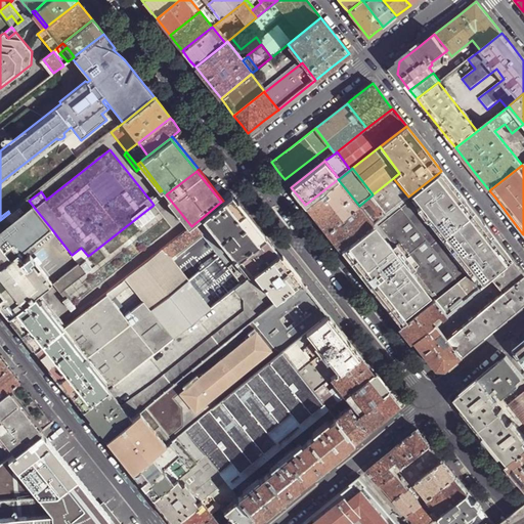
[(374,224),(341,250),(364,280),(385,306),(401,326),(434,300),(445,314),(512,259),(441,171),(408,197),(386,215),(374,224)]
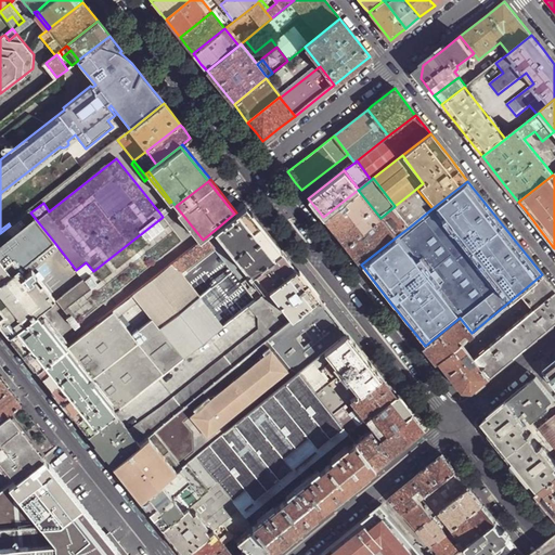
[(394,207),(409,228),(433,208),(416,189),(395,206),(394,207)]
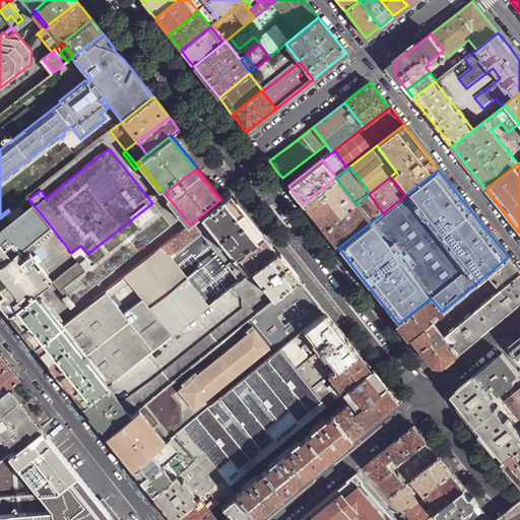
[(335,178),(303,203),(324,230),(356,204),(335,178)]
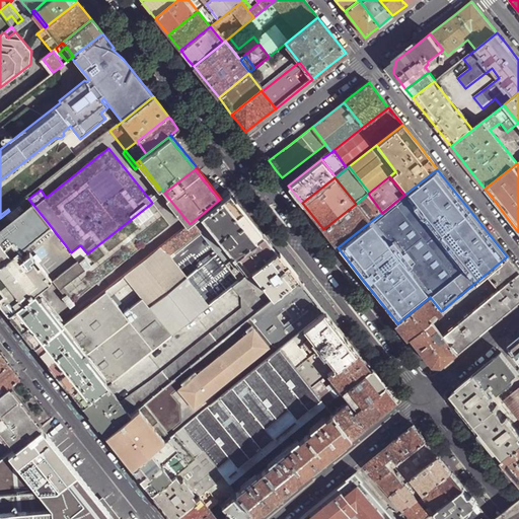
[(161,189),(149,199),(152,203),(164,193),(161,189)]
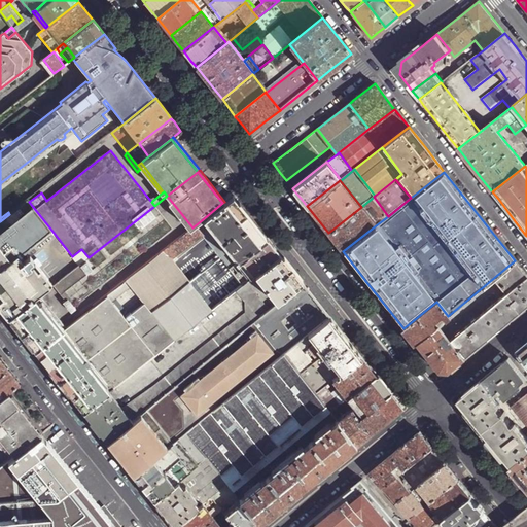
[(237,262),(267,239),(248,216),(240,204),(233,196),(224,202),(222,203),(203,219),(237,262)]
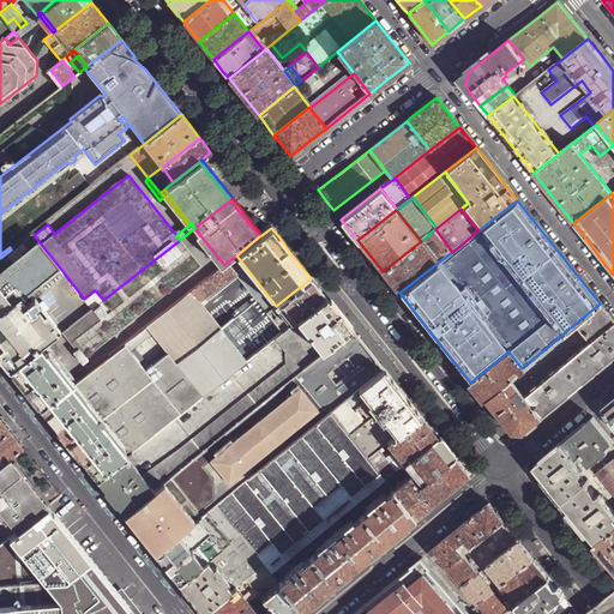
[(421,241),(438,263),(452,252),(435,229),(421,241)]
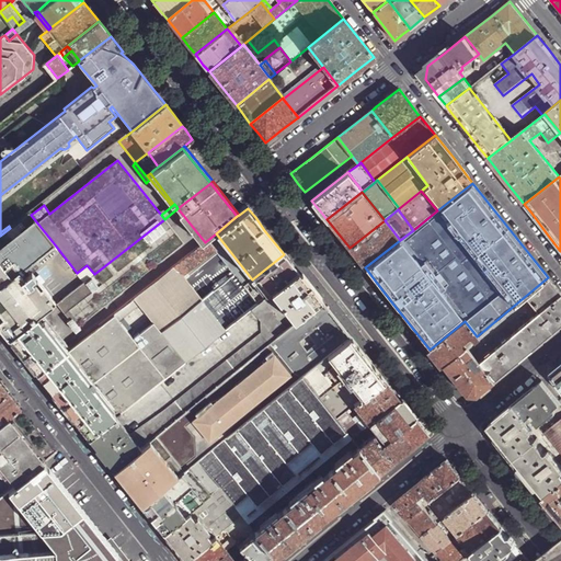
[(179,215),(202,244),(205,242),(182,214),(179,215)]
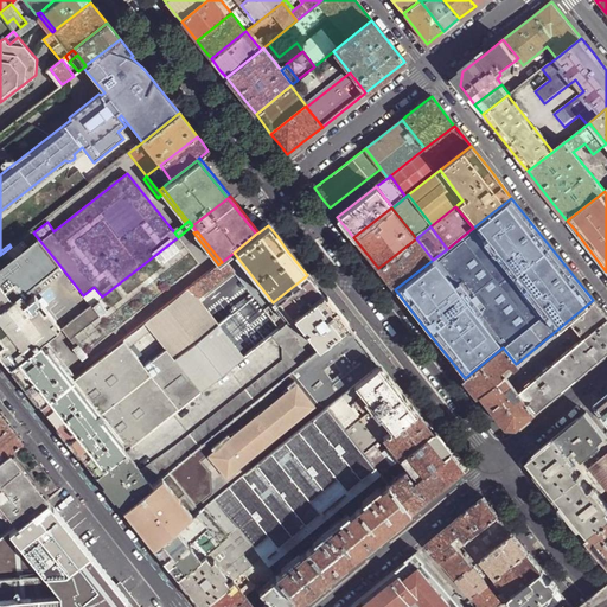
[(93,304),(90,305),(61,327),(75,345),(72,349),(81,359),(87,355),(85,352),(198,262),(178,237),(102,296),(103,298),(110,307),(107,310),(100,301),(94,305),(93,304)]
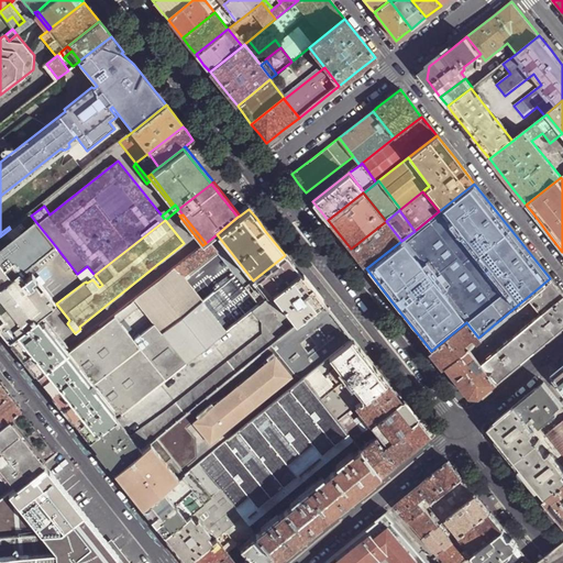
[(0,313),(1,316),(0,316),(0,328),(10,341),(37,319),(56,305),(37,280),(33,284),(28,276),(24,279),(19,273),(54,244),(35,221),(0,249),(0,313)]
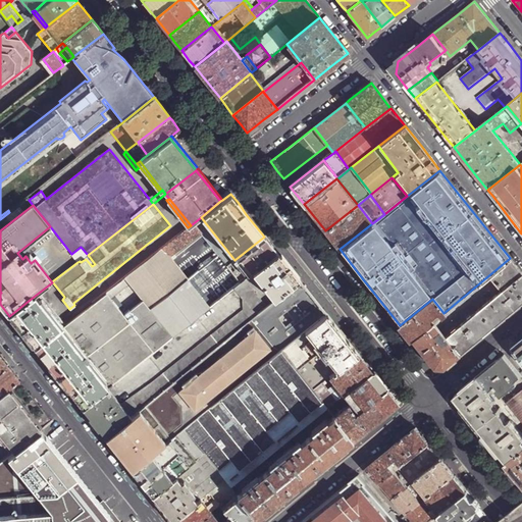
[(334,243),(340,249),(372,223),(358,205),(325,230),(334,243)]
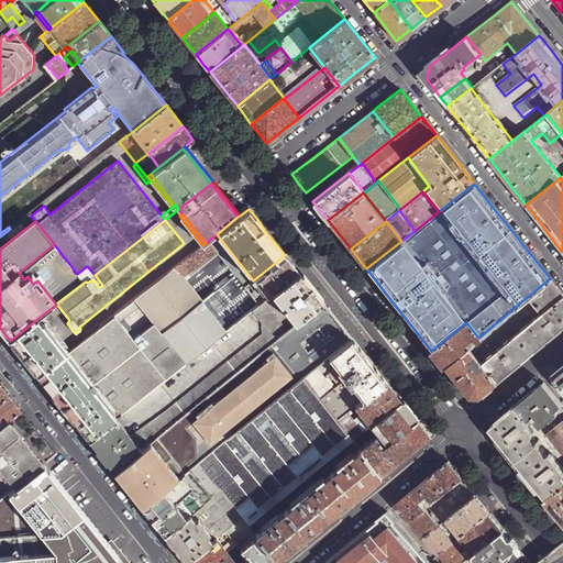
[(202,245),(174,267),(184,280),(218,253),(233,272),(230,278),(201,301),(201,302),(163,333),(155,323),(134,340),(114,316),(67,352),(120,418),(258,305),(245,288),(253,280),(217,234),(206,243),(202,245)]
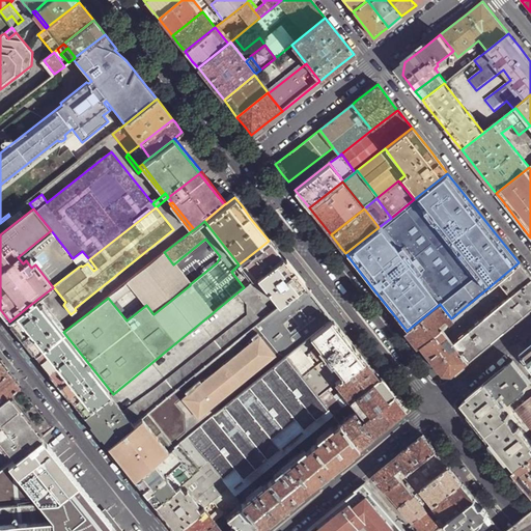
[(271,243),(269,241),(239,264),(231,272),(244,287),(282,257),(271,243)]
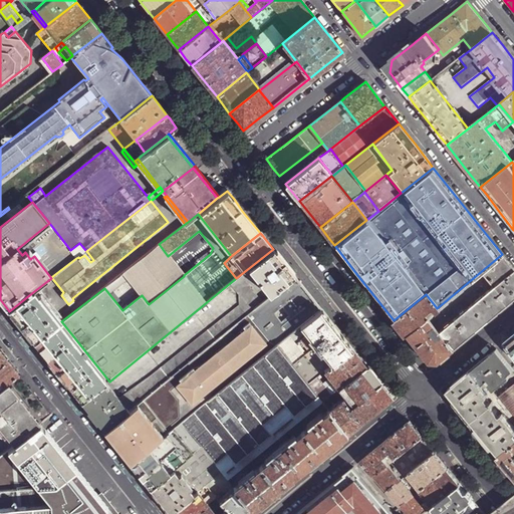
[(159,244),(123,272),(142,295),(149,304),(184,276),(184,275),(168,256),(159,244)]
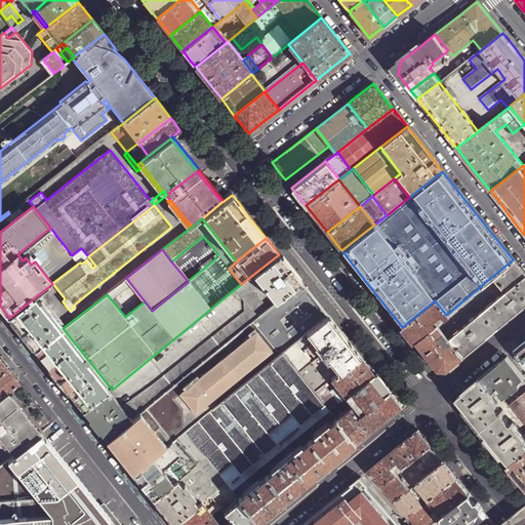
[(288,266),(279,254),(241,284),(112,390),(84,412),(95,427),(106,440),(300,282),(288,266)]
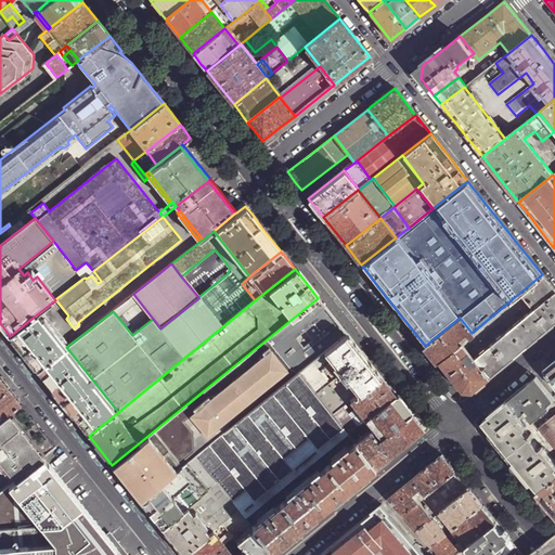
[(101,281),(94,272),(91,275),(98,283),(101,281)]
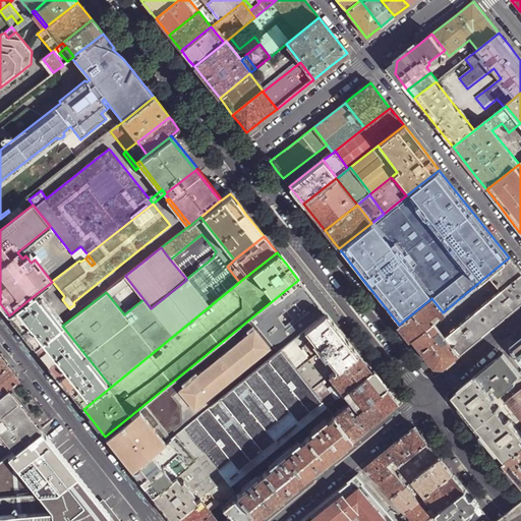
[(520,300),(520,273),(509,257),(443,312),(431,322),(458,353),(465,347),(506,313),(520,300)]
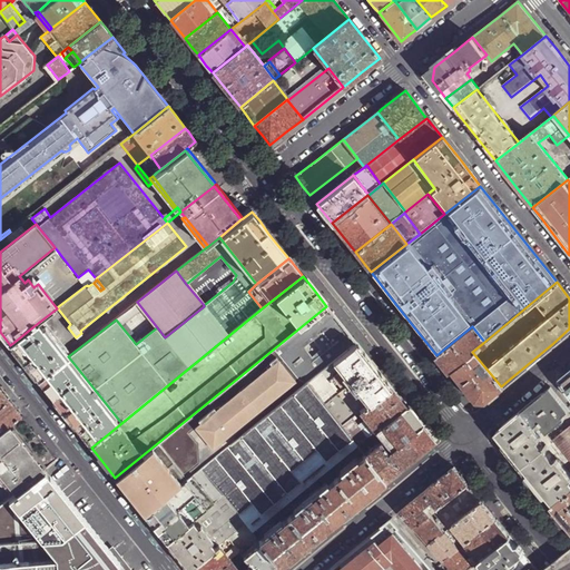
[(145,514),(192,477),(199,469),(306,382),(355,342),(344,328),(326,306),(115,478),(130,497),(145,514)]
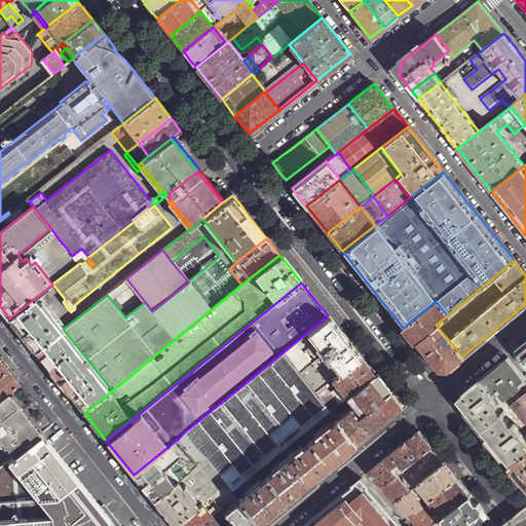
[(35,298),(9,318),(35,351),(62,331),(35,298)]
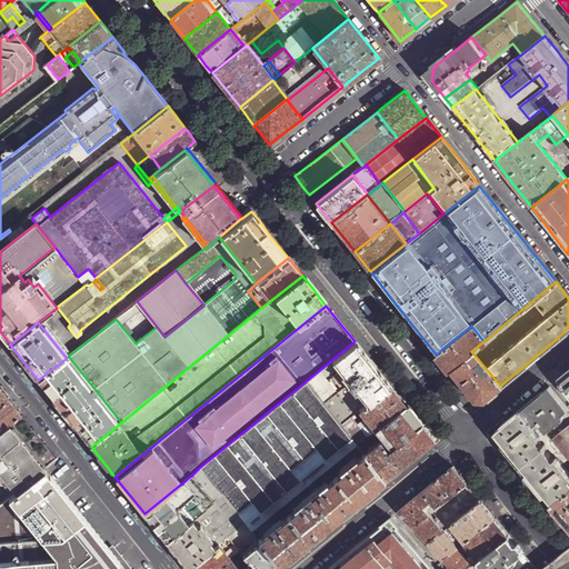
[(448,370),(471,351),(483,341),(471,326),(436,355),(443,365),(448,370)]
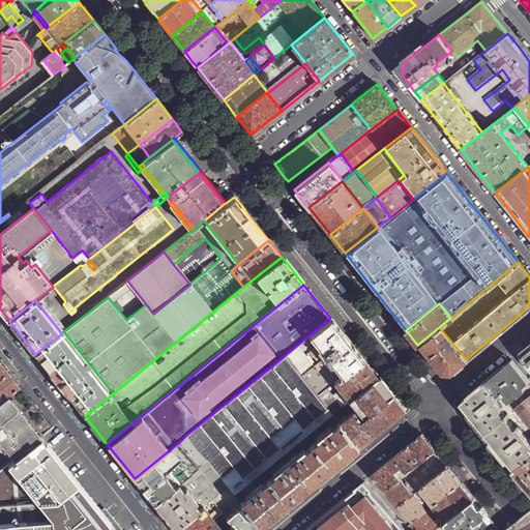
[(330,318),(285,355),(318,395),(362,359),(357,353),(346,337),(335,324),(330,318)]
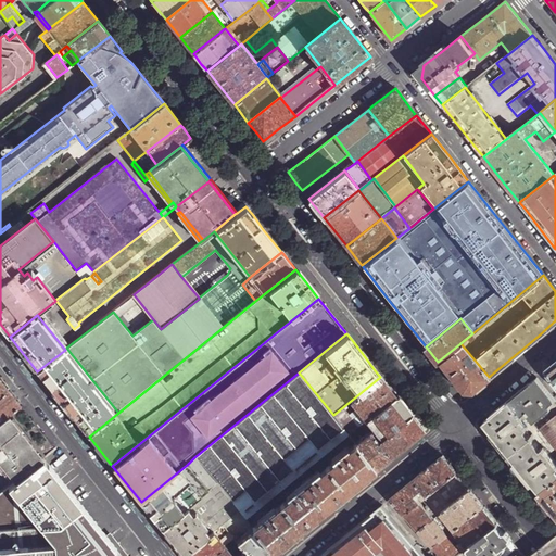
[(474,390),(489,377),(460,343),(438,362),(452,379),(459,388),(474,390)]
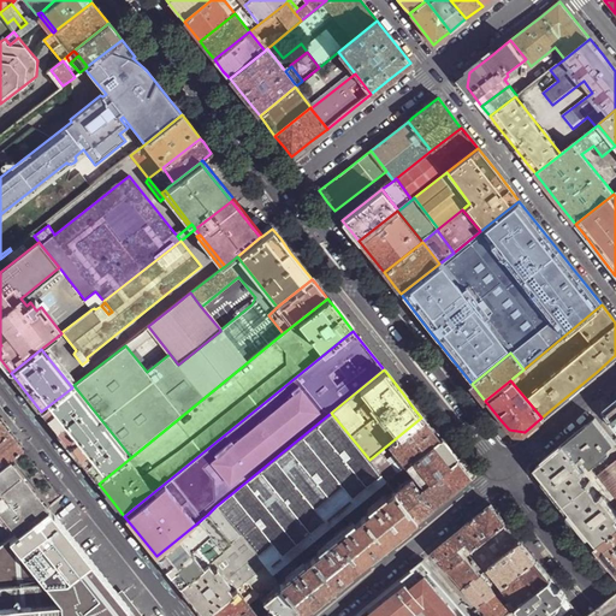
[(99,484),(131,457),(73,385),(72,388),(41,412),(82,463),(99,484)]
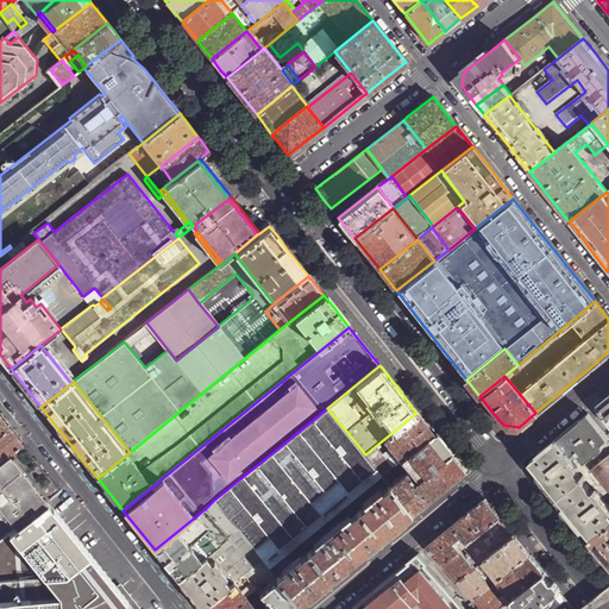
[(237,531),(262,560),(269,570),(382,476),(365,454),(327,408),(213,501),(237,531)]
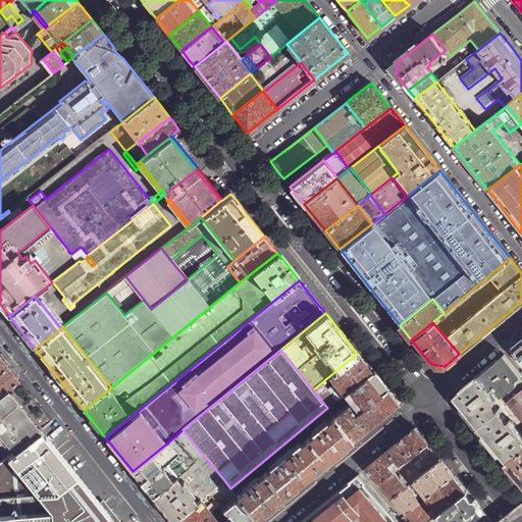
[(0,371),(8,365),(2,356),(0,354),(0,371)]
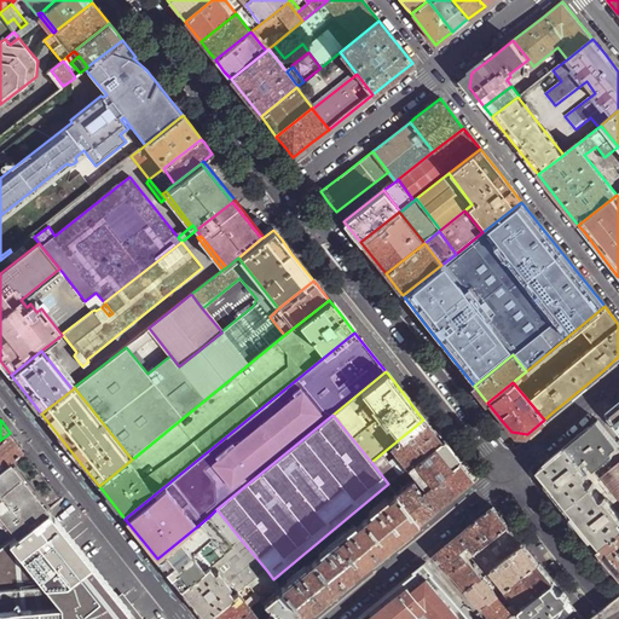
[(431,428),(423,420),(371,462),(388,484),(405,470),(408,467),(440,440),(431,428)]
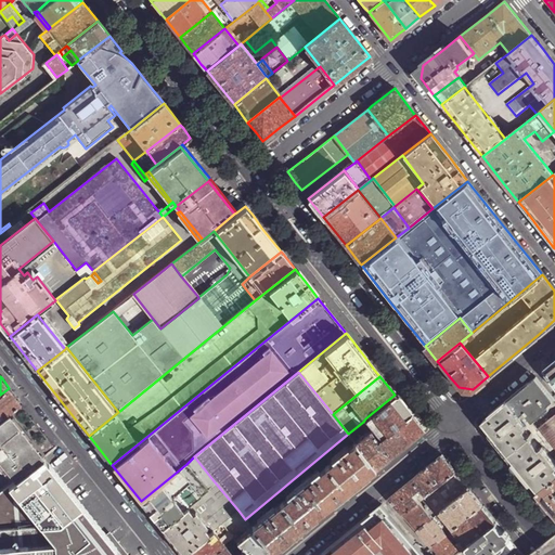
[(511,400),(523,415),(527,412),(536,422),(541,417),(542,418),(546,414),(546,413),(549,411),(546,408),(554,400),(554,398),(538,377),(517,395),(511,400)]
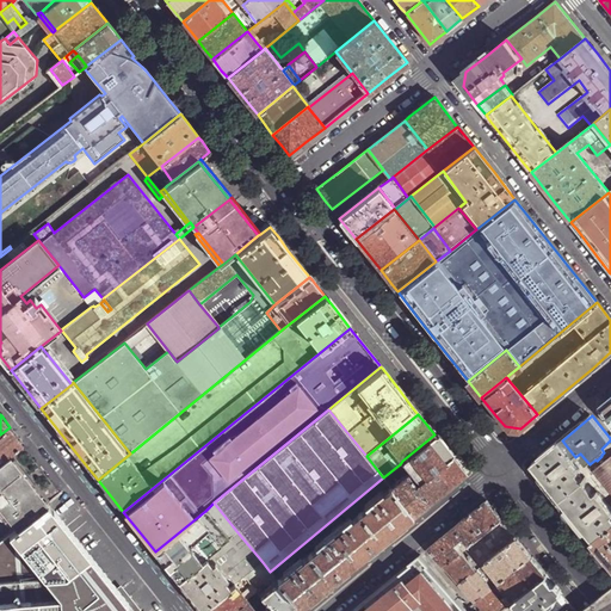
[(0,434),(0,462),(8,455),(23,444),(14,432),(10,427),(0,434)]
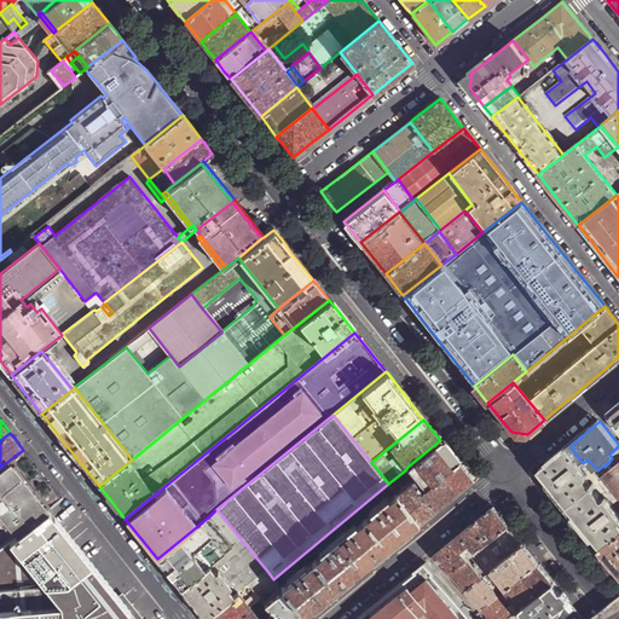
[(447,450),(440,440),(408,467),(424,489),(457,462),(447,450)]
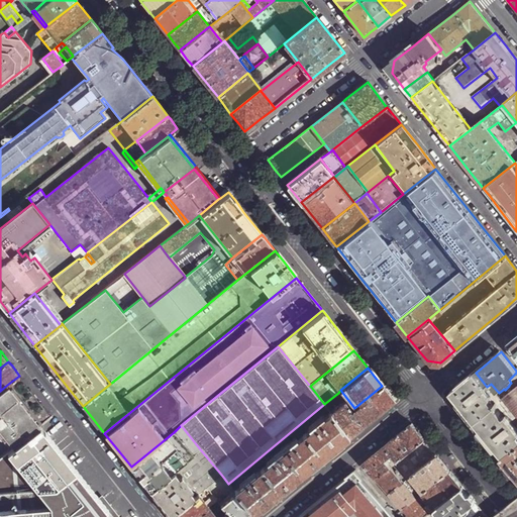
[(477,422),(497,406),(486,394),(490,391),(487,387),(476,373),(466,381),(457,388),(456,391),(456,394),(456,396),(458,399),(474,418),(477,422)]
